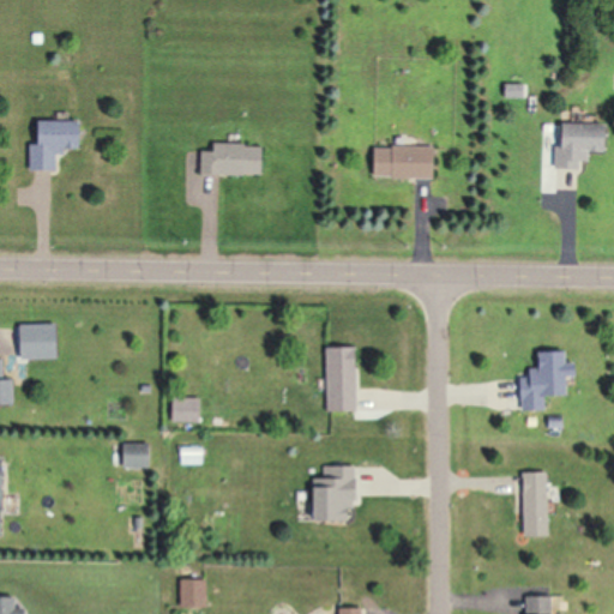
[(576,122),(549,122),(549,168),(572,168),(572,160),(583,160),(583,150),(602,150),(602,124),(589,124),(589,114),(576,114),(576,122)]
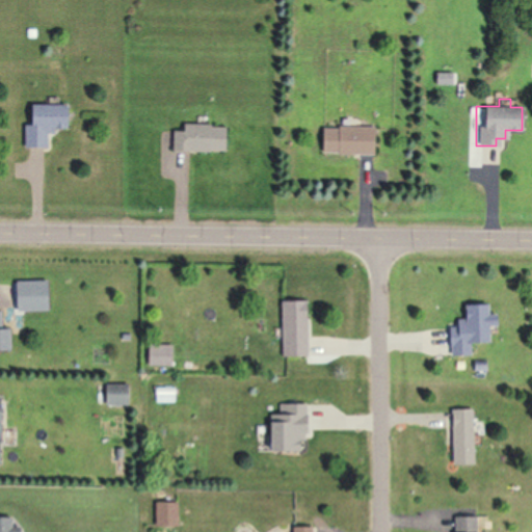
[(30,104),(29,147),(51,147),(52,129),(76,130),(76,104),(30,104)]
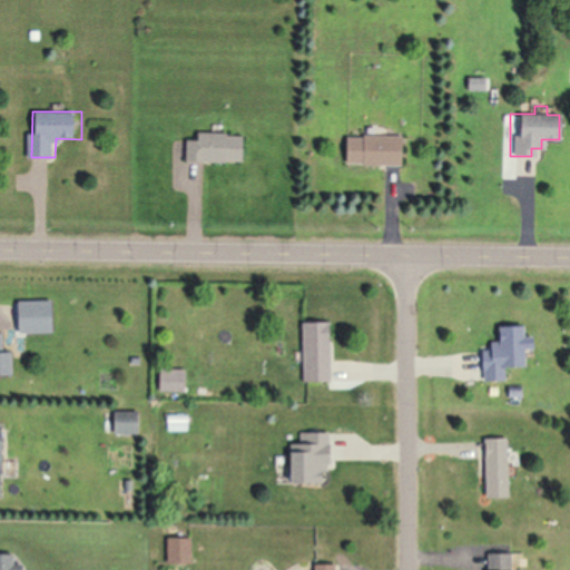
[(249,161),(249,131),(198,131),(198,139),(189,139),(189,161),(249,161)]
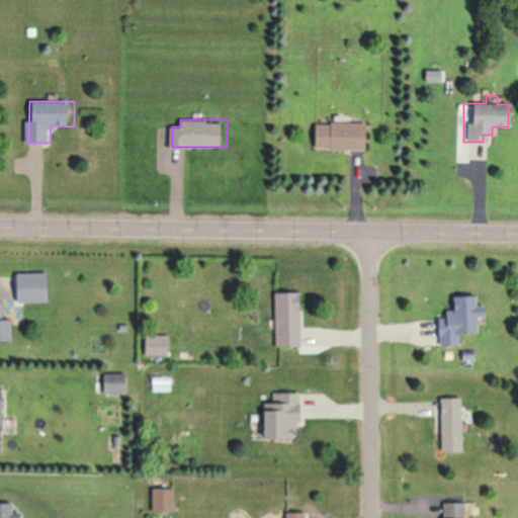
[(317,122),(316,149),(372,150),(372,123),(317,122)]
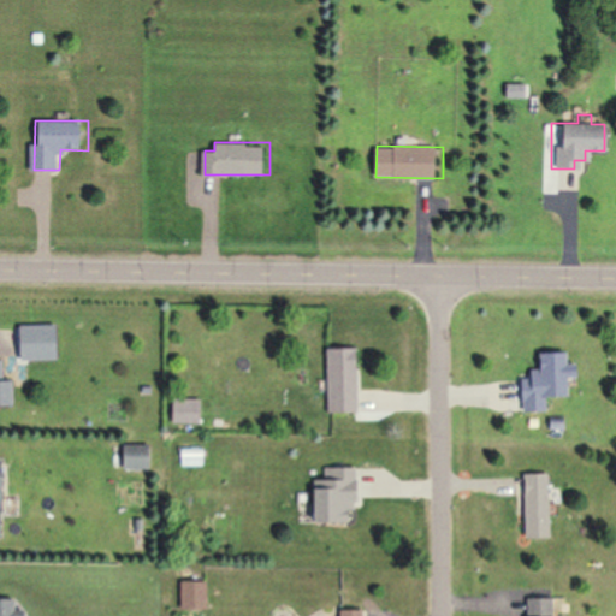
[(330,347),(330,412),(361,412),(361,347),(330,347)]
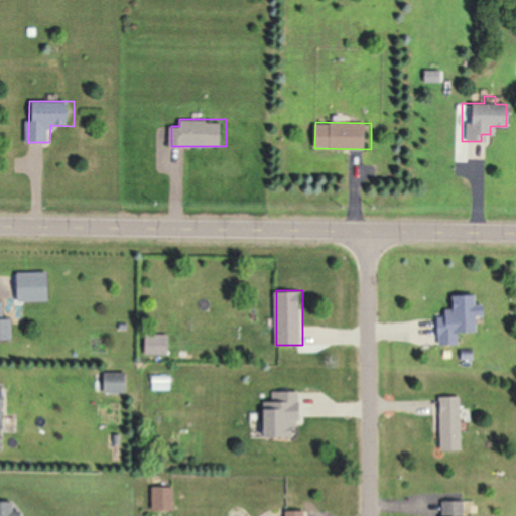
[(438,344),(461,344),(461,332),(481,332),(481,315),(489,315),(489,304),(481,304),(481,295),(455,295),(455,312),(437,313),(438,344)]
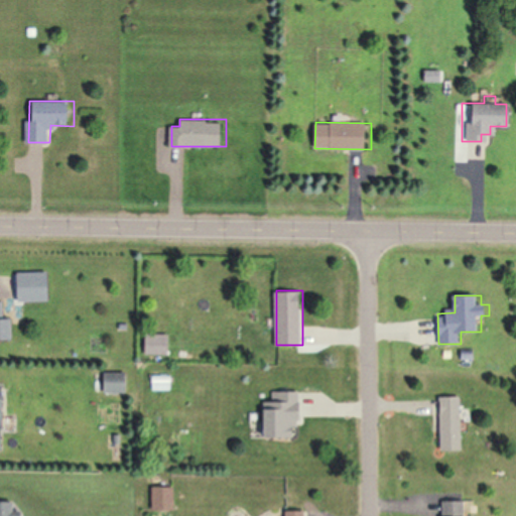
[(0,341),(12,341),(12,301),(0,300),(0,341)]
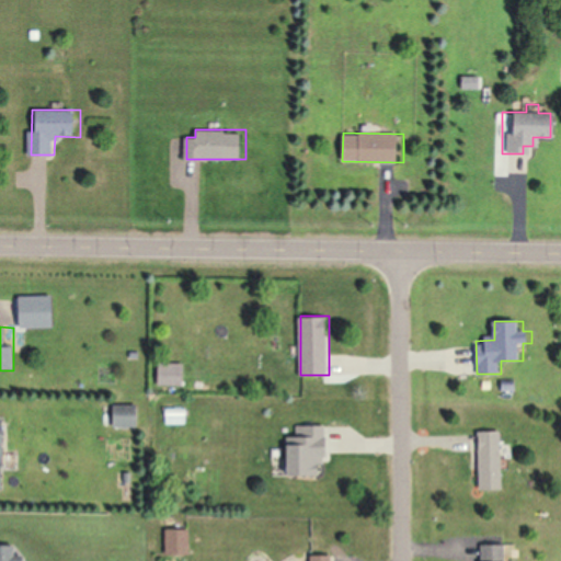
[(139,425),(139,403),(114,403),(114,425),(139,425)]
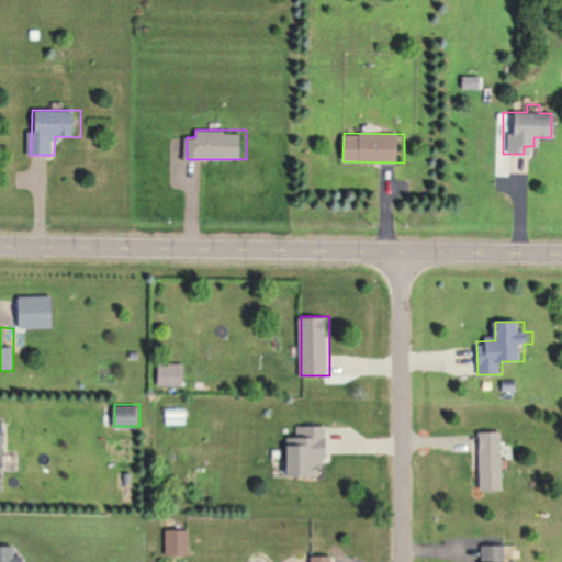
[(330,426),(306,426),(306,442),(288,442),(289,475),(332,475),(330,426)]
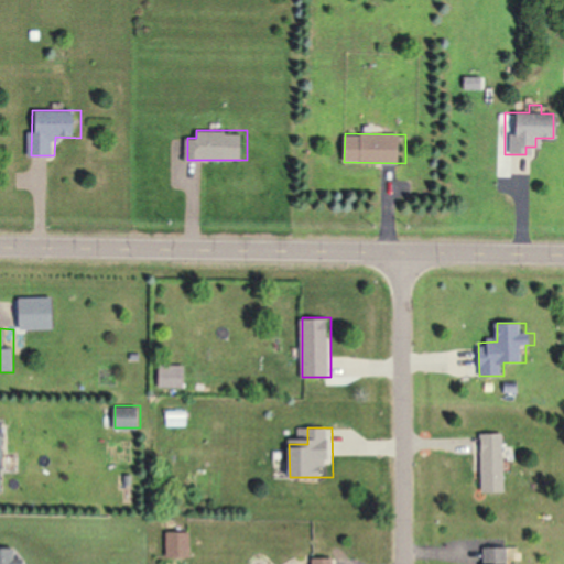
[(506,492),(506,433),(481,433),(481,492),(506,492)]
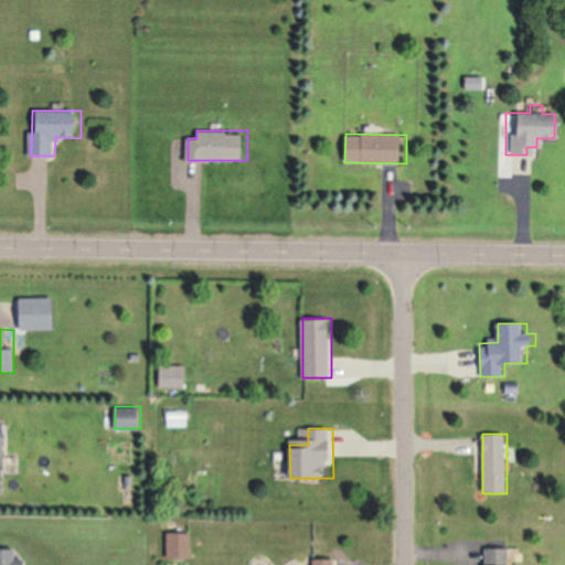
[(167,533),(167,557),(192,557),(192,533),(167,533)]
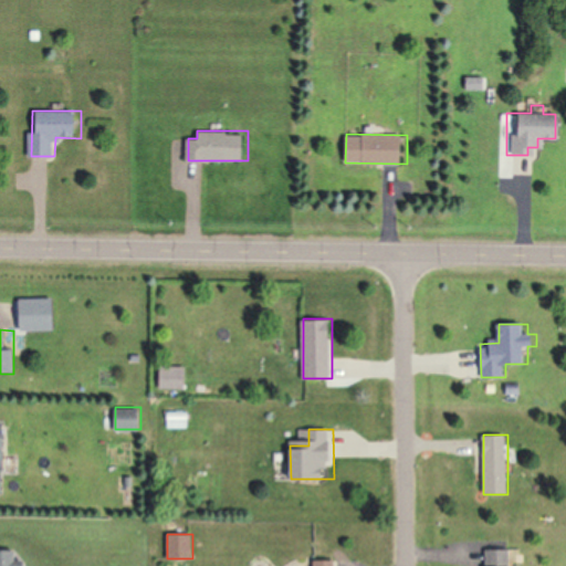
[(19,565),(19,551),(0,551),(0,565),(19,565)]
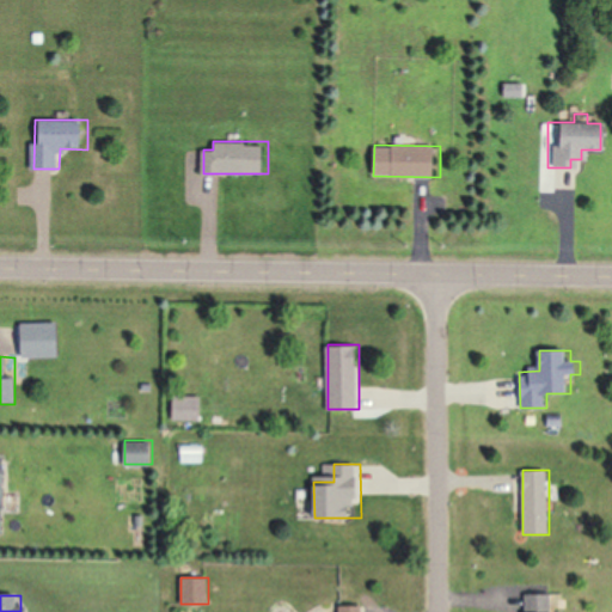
[(526,611),(556,611),(556,595),(527,595),(526,611)]
